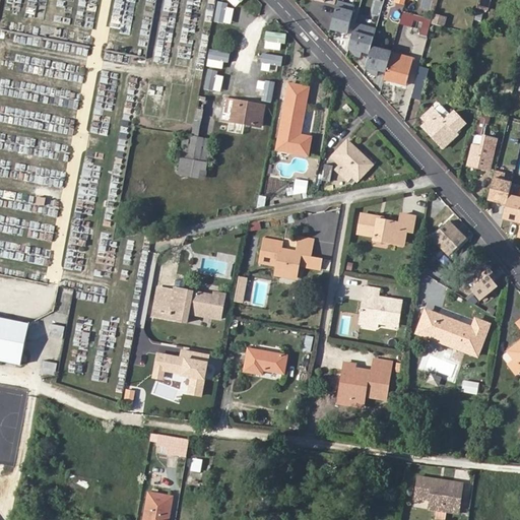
[(115,0),(111,28),(130,31),(133,6),(125,5),(126,0),(115,0)]
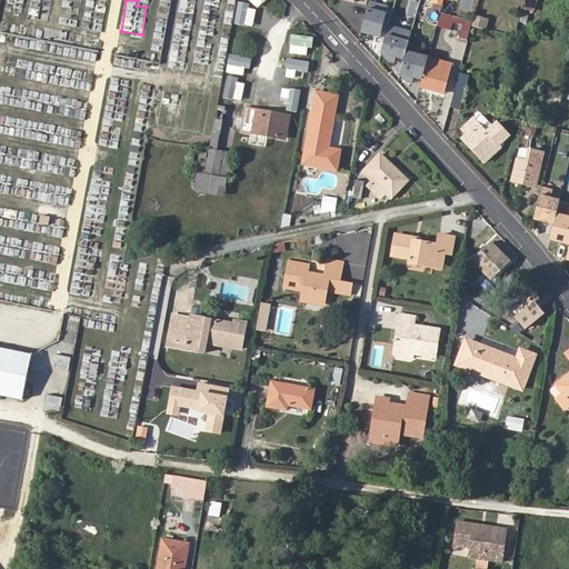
[(388,6),(369,0),(360,32),(379,37),(388,6)]
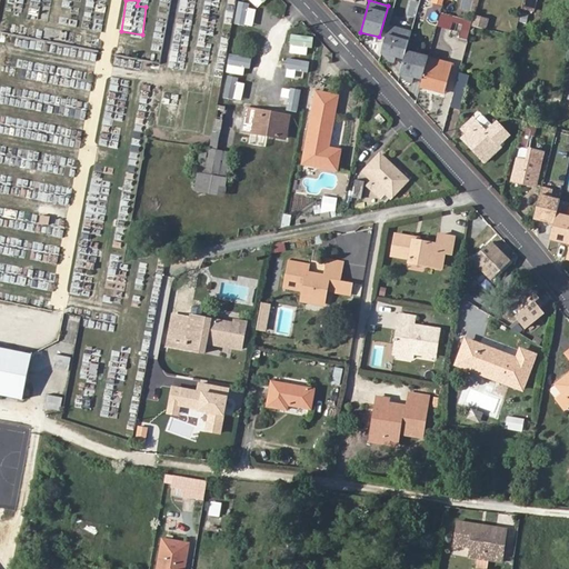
[(535,1),(529,0),(523,0),(521,8),(532,11),(535,1)]
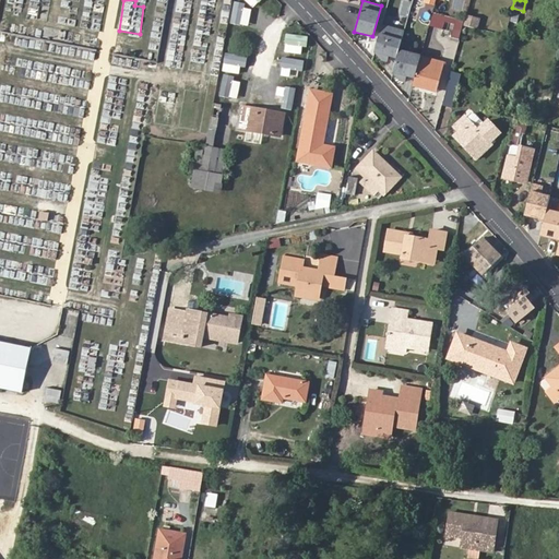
[(466,15),(464,26),(479,28),(482,18),(466,15)]
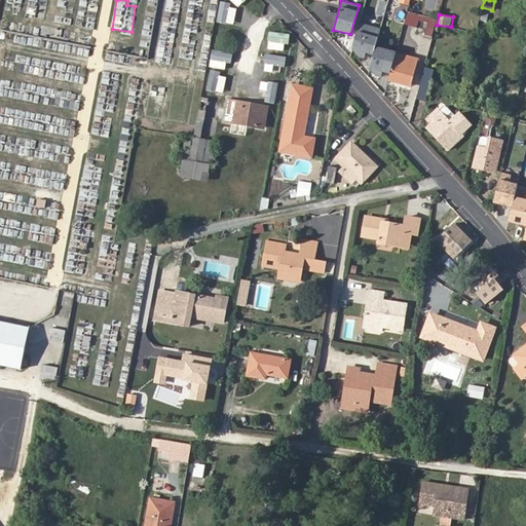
[(425,37),(431,38),(436,25),(437,21),(420,16),(419,21),(428,24),(425,37)]
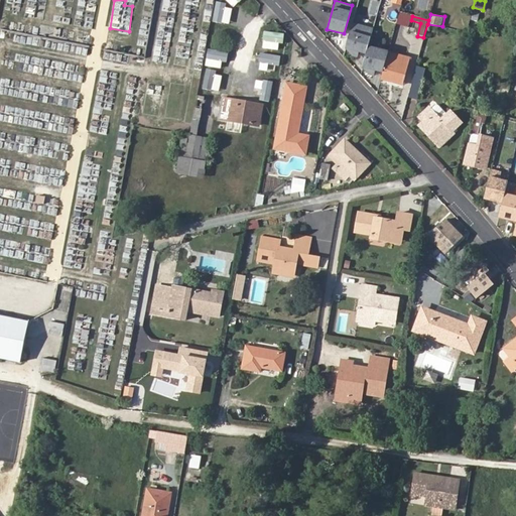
[(373,27),(353,21),(346,48),(365,53),(368,45),(373,27)]
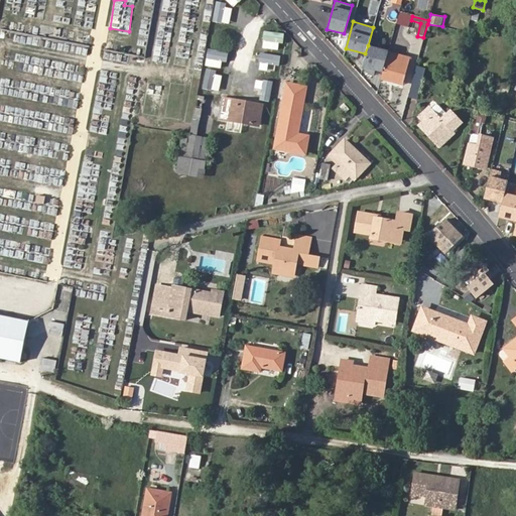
[(54,50),(57,44),(46,39),(43,45),(54,50)]
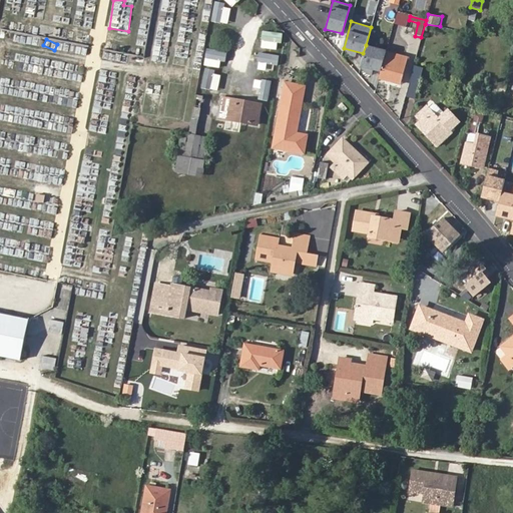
[(387,50),(366,45),(363,53),(360,66),(381,71),(386,53),(387,50)]
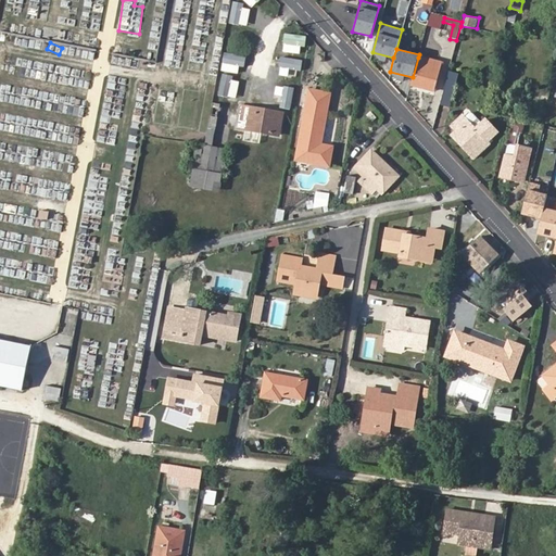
[(413,77),(411,86),(436,92),(443,64),(418,58),(413,77)]
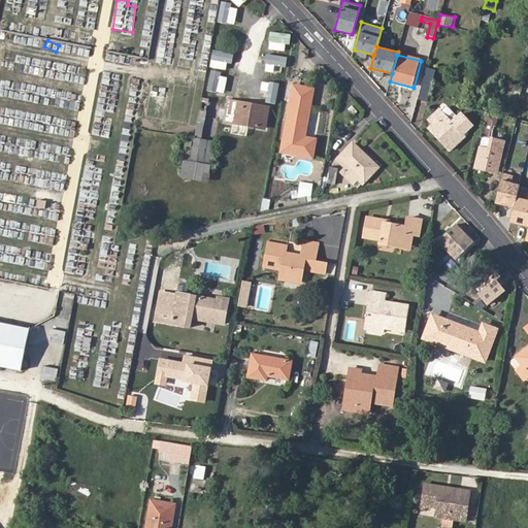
[(419,99),(424,100),(430,78),(432,78),(434,71),(427,69),(419,99)]
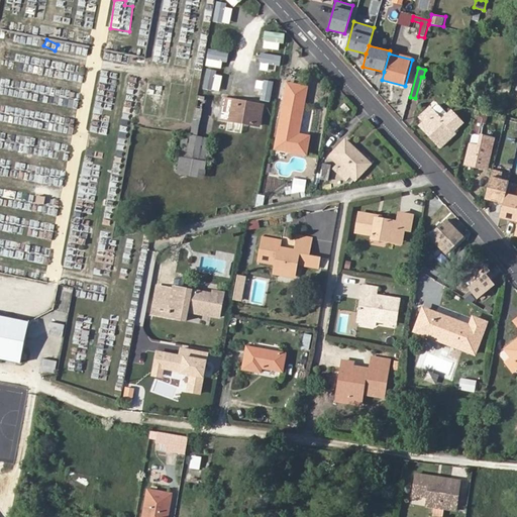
[(286,90),(276,148),(306,154),(309,136),(299,134),(306,93),(307,87),(288,84),(286,90)]
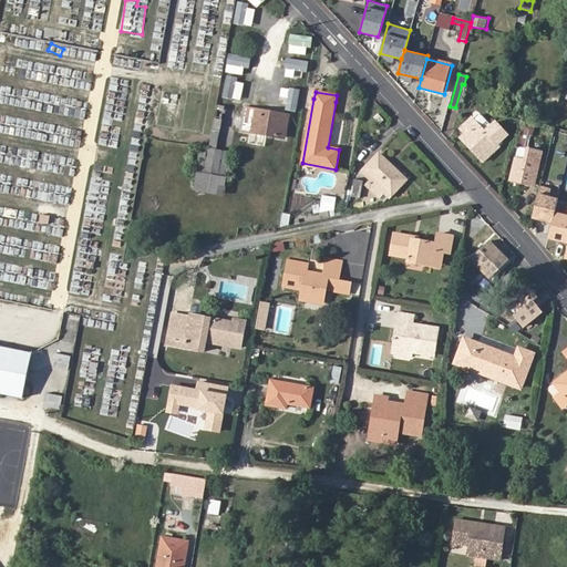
[(64,106),(63,115),(80,116),(81,101),(71,100),(70,106),(64,106)]
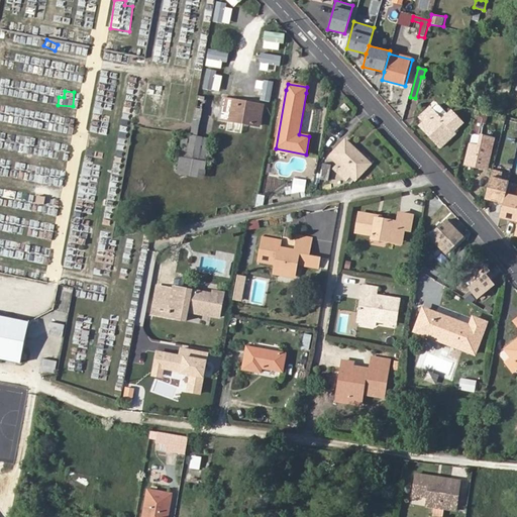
[(181,156),(206,161),(210,138),(196,136),(203,99),(192,96),(181,156)]
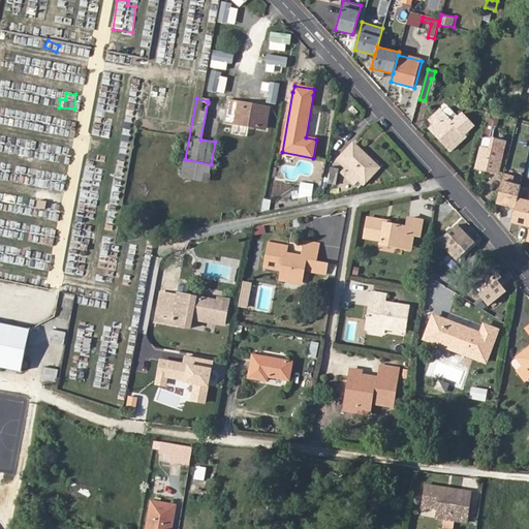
[(269,107),(228,100),(225,122),(265,129),(269,107)]
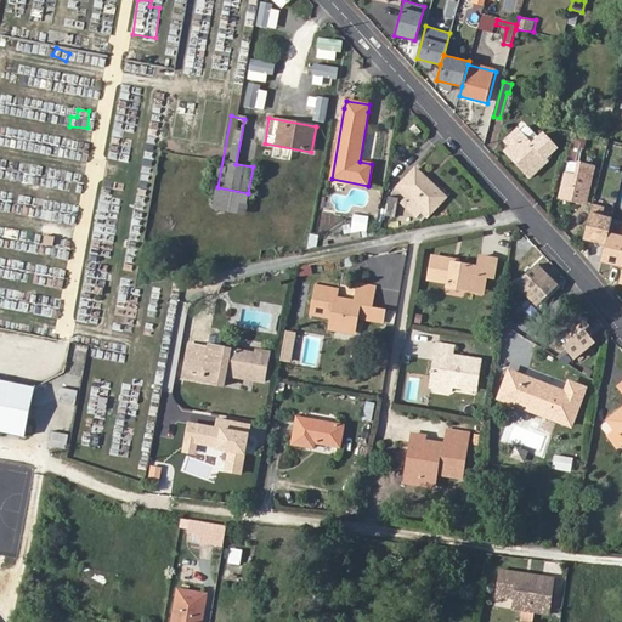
[(557,150),(543,135),(531,145),(516,130),(505,141),(510,146),(505,151),(531,177),(548,162),(546,159),(557,150)]
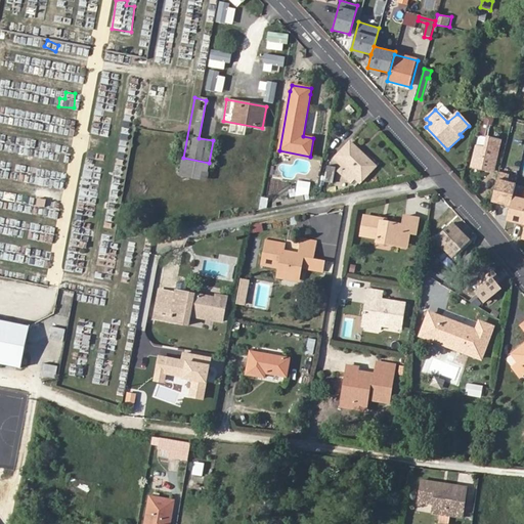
[(490,120),(482,119),(472,167),(492,171),(498,140),(484,137),(487,125),(489,125),(490,120)]
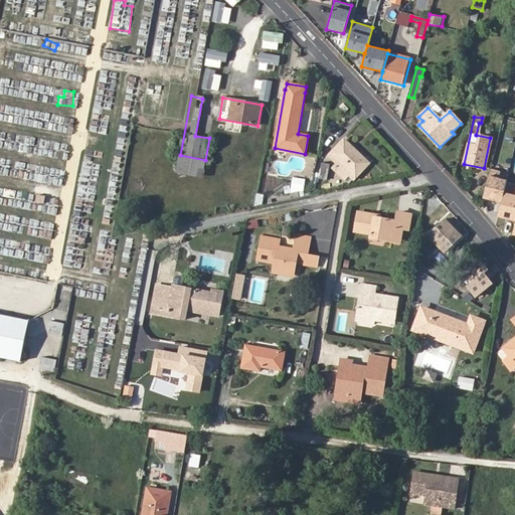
[(355,177),(368,163),(344,140),(331,153),(355,177)]
